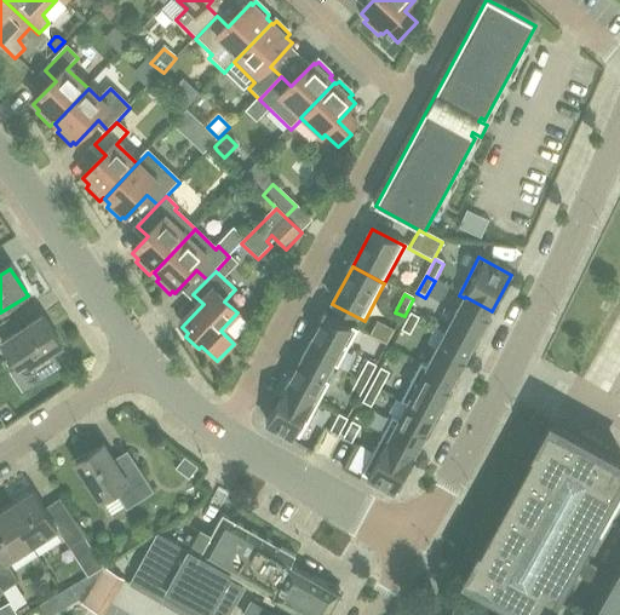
[(465,297),(464,298),(446,333),(472,348),(492,311),(465,297)]
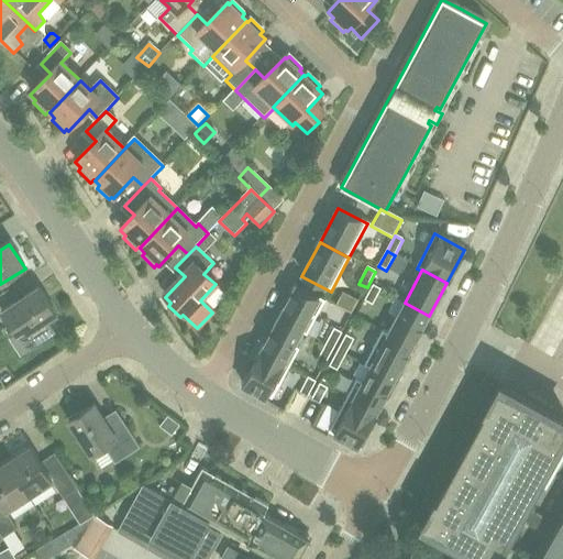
[(562,274),(521,348),(547,362),(562,333),(562,274)]
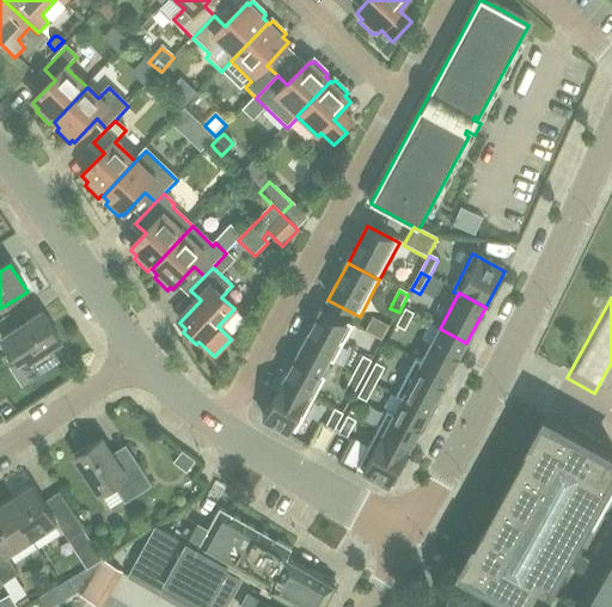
[(303,348),(334,365),(354,329),(322,311),(303,348)]
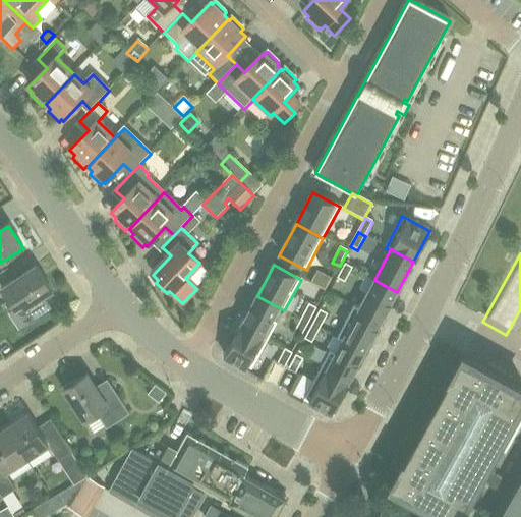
[(345,265),(337,280),(345,283),(352,269),(345,265)]
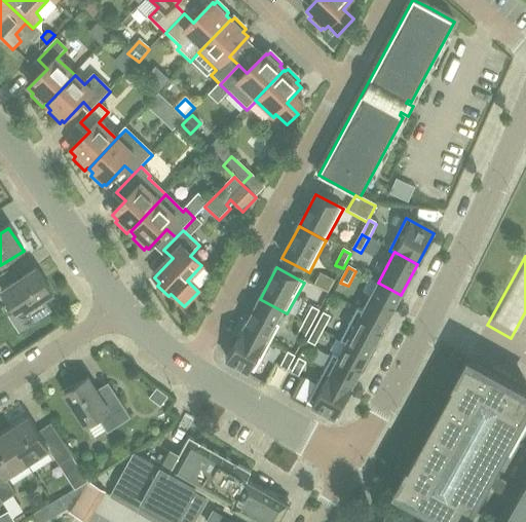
[(45,301),(53,296),(36,270),(2,292),(15,313),(24,308),(35,326),(53,313),(45,301)]
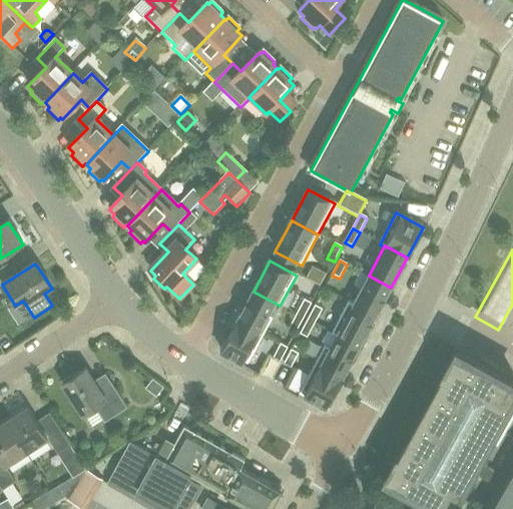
[(375,318),(391,288),(369,276),(353,306),(353,307),(375,318)]
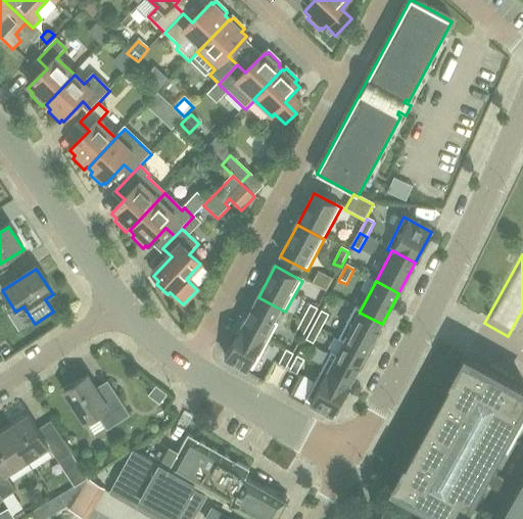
[(241,328),(269,342),(278,325),(273,323),(280,310),(285,313),(285,312),(258,297),(241,328)]
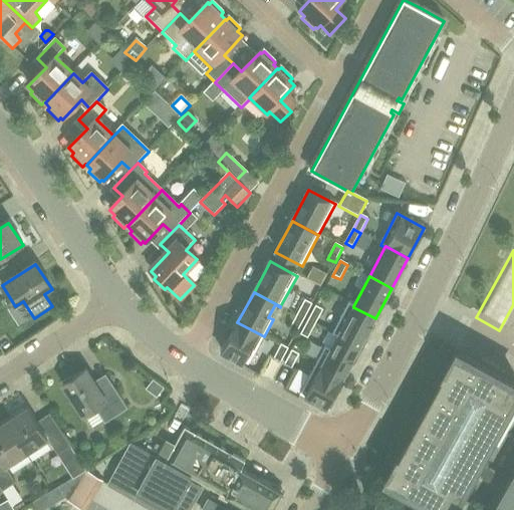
[(305,301),(297,315),(304,319),(312,305),(305,301)]
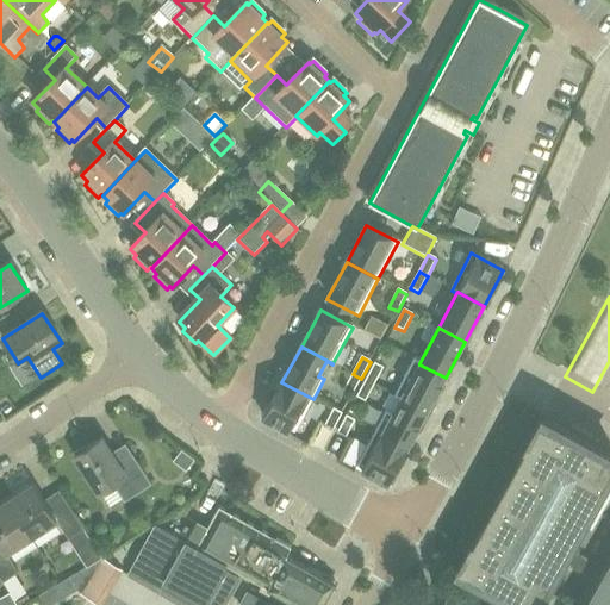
[(425,415),(446,378),(419,365),(419,363),(414,360),(394,397),(400,400),(425,415)]
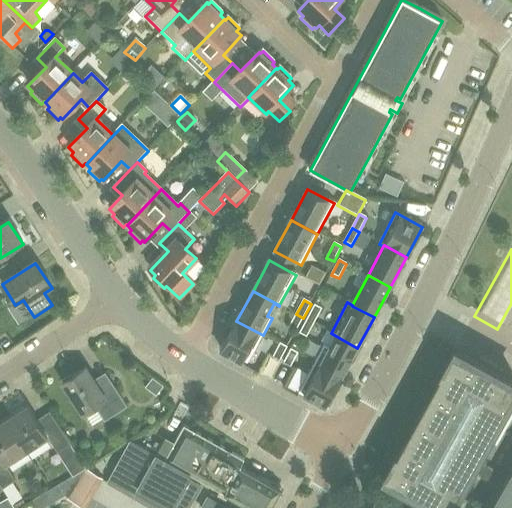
[(314,306),(307,320),(314,324),(322,310),(314,306)]
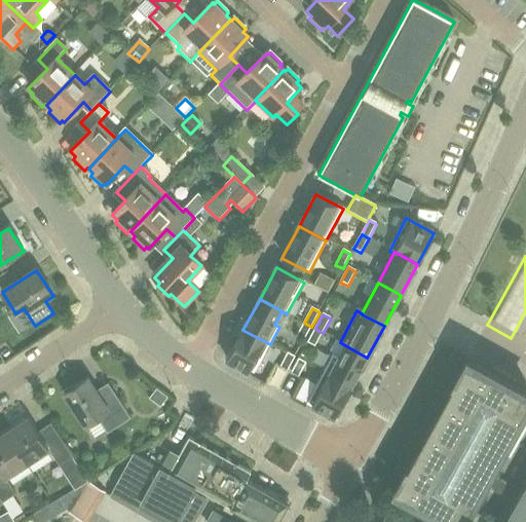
[(304,323),(296,337),(304,341),(311,327),(304,323)]
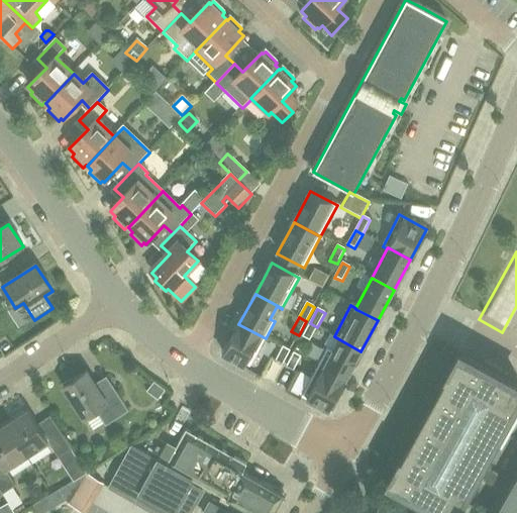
[(309,341),(317,327),(310,323),(302,337),(309,341)]
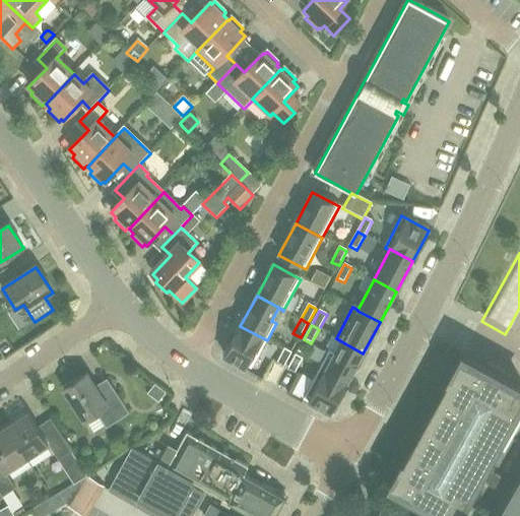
[(258,358),(267,340),(240,326),(223,358),(245,369),(253,356),(258,358)]
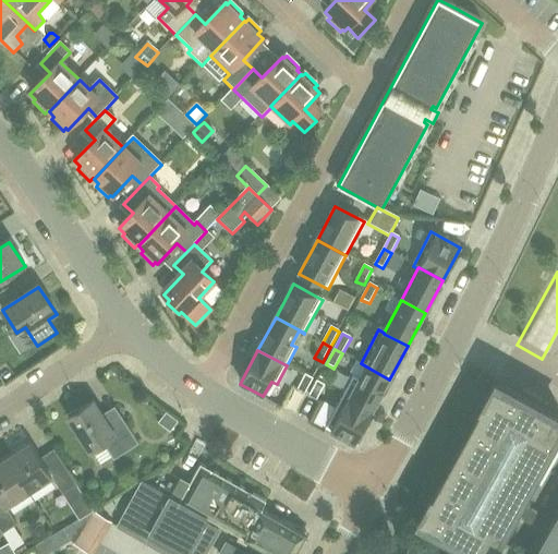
[(366,366),(359,381),(353,377),(343,396),(372,412),(389,380),(366,366)]
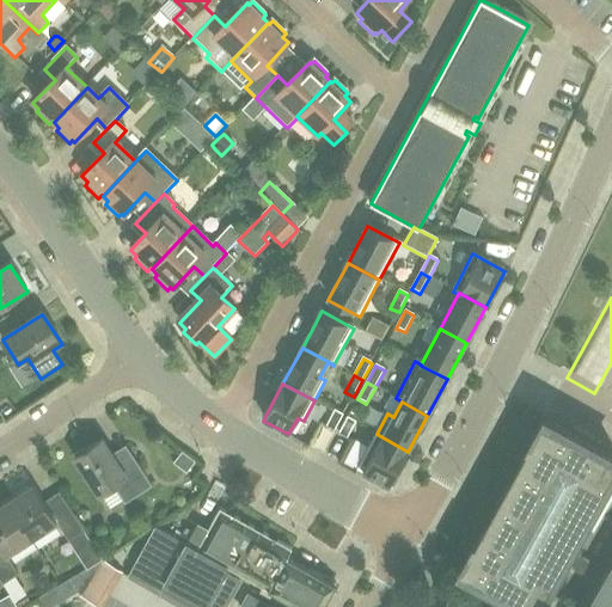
[(343,416),(335,411),(325,429),(334,433),(343,416)]
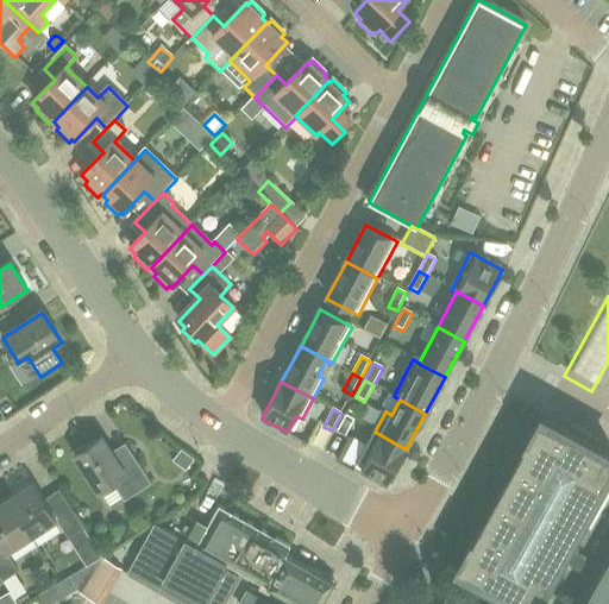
[(355,421),(346,416),(337,433),(345,438),(355,421)]
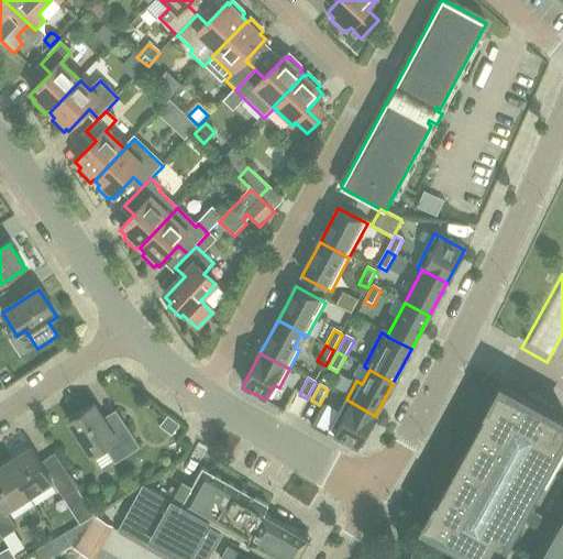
[(437,504),(424,525),(485,558),(504,558),(515,540),(507,536),(562,434),(562,419),(501,386),(488,409),(490,410),(489,413),(439,504),(437,504)]
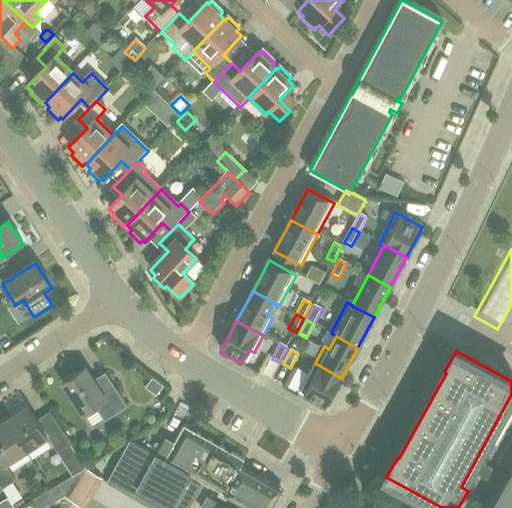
[(315,363),(298,394),(325,408),(341,378),(315,363)]
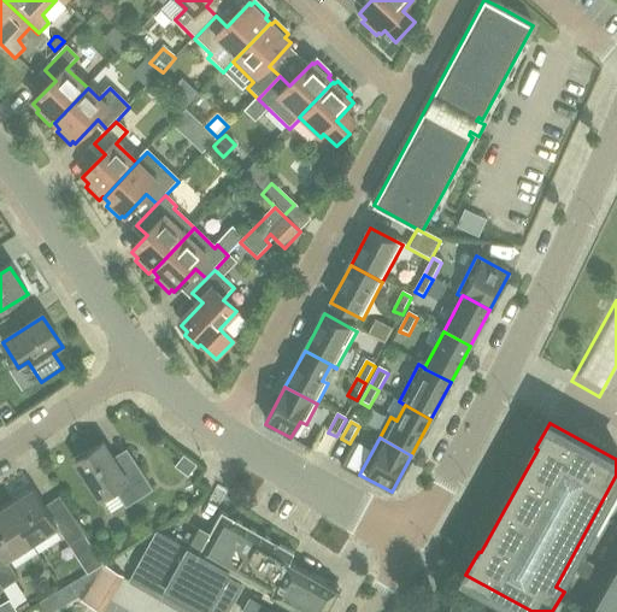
[(104,445),(76,463),(101,499),(115,490),(127,510),(154,492),(135,463),(121,472),(104,445)]
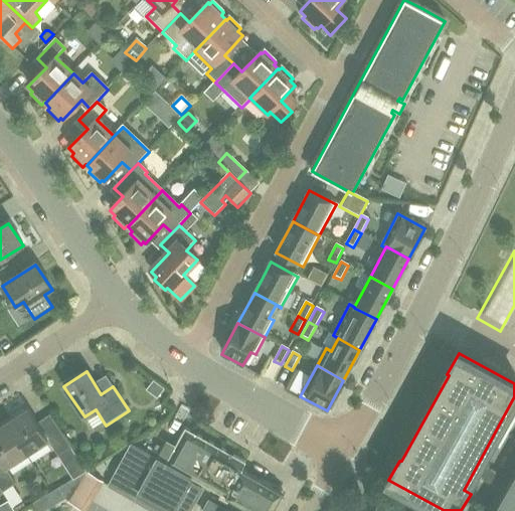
[(156,385),(153,383),(149,388),(146,392),(150,395),(157,400),(164,391),(156,385)]
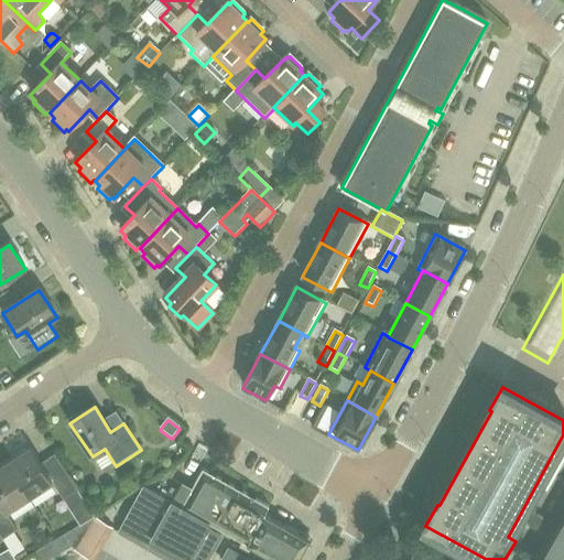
[(7,464),(30,499),(53,485),(64,502),(79,492),(62,466),(47,475),(30,449),(7,464)]
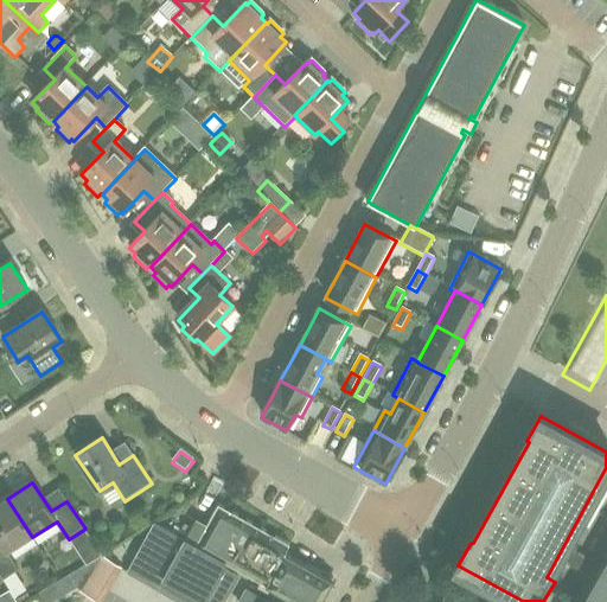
[(7,554),(32,537),(7,499),(0,504),(0,544),(0,545),(0,544),(0,577),(4,583),(20,572),(7,554)]
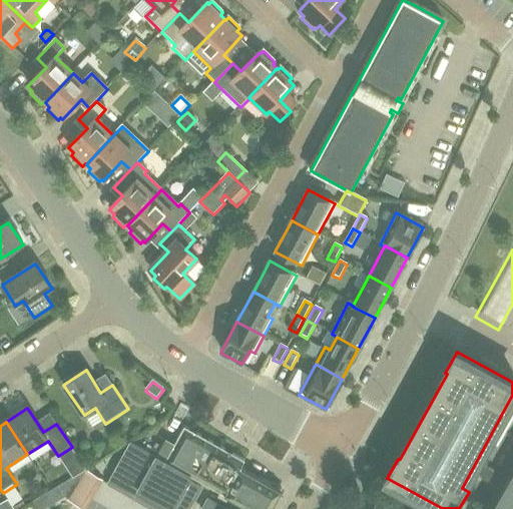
[(191,478),(246,508),(272,508),(282,492),(240,469),(244,462),(184,428),(165,463),(191,477),(191,478)]
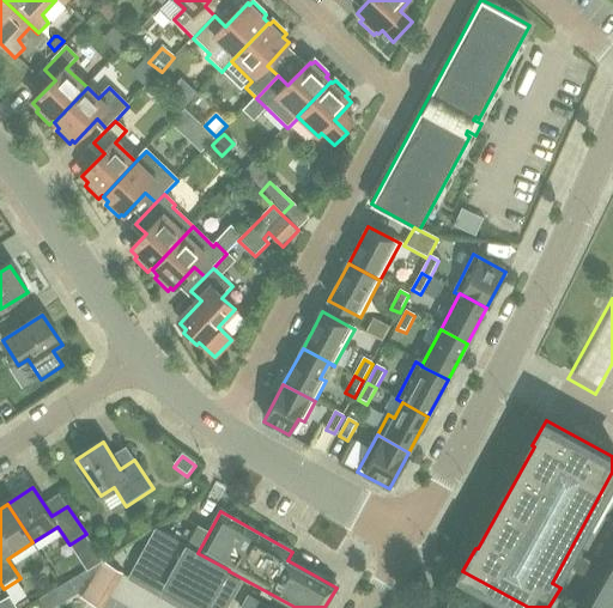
[(229,570),(198,553),(156,530),(129,579),(134,583),(178,607),(201,607),(208,607),(211,602),(219,607),(229,607),(241,584),(225,576),(229,571),(229,570)]
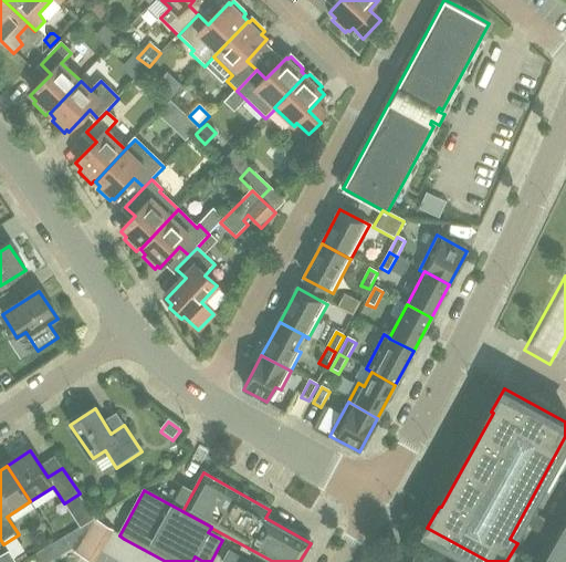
[(537,516),(530,529),(538,534),(546,521),(537,516)]
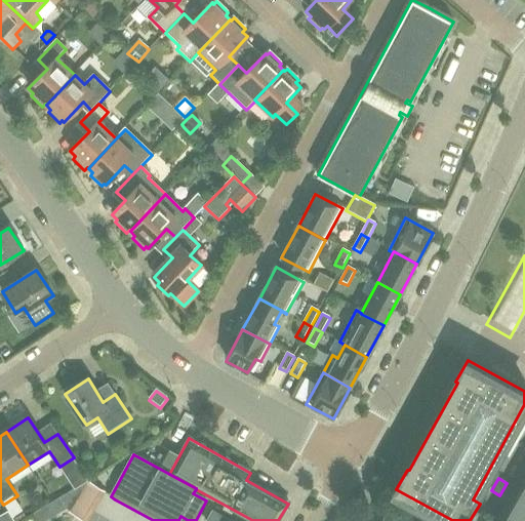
[(88,483),(59,501),(66,512),(68,513),(88,483)]
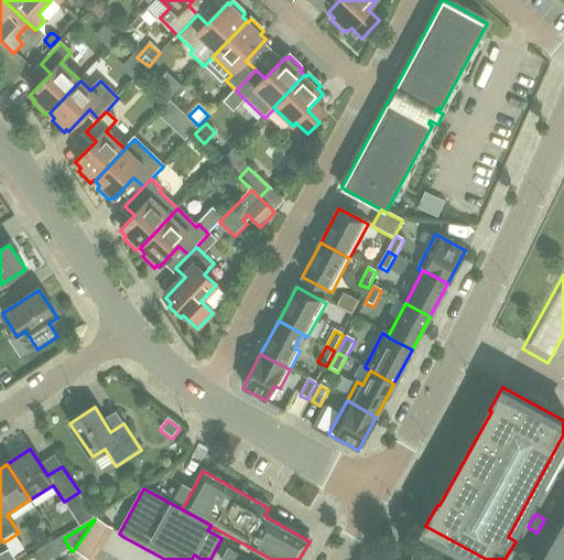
[(108,528),(95,519),(73,551),(87,559),(90,559),(108,528)]
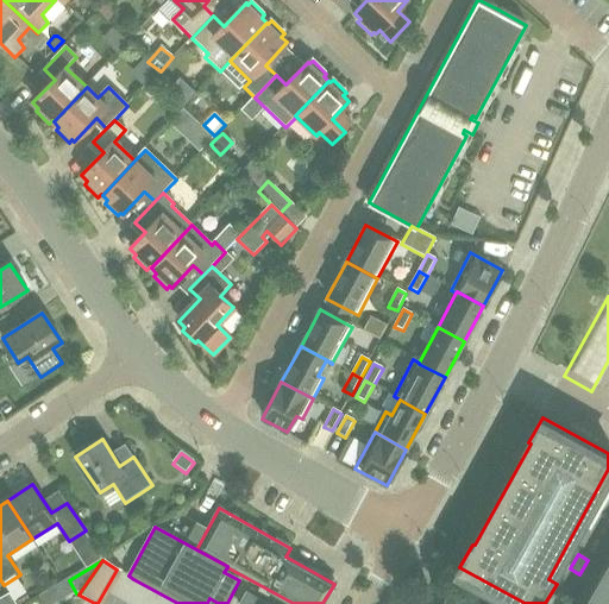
[(608,603),(608,561),(584,603),(608,603)]
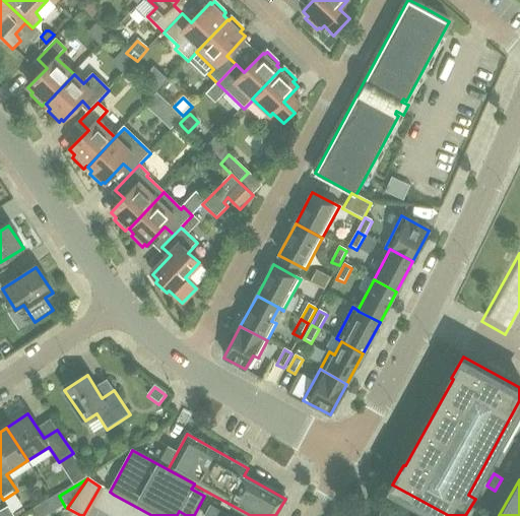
[(59,496),(33,511),(36,515),(50,515),(65,507),(59,496)]
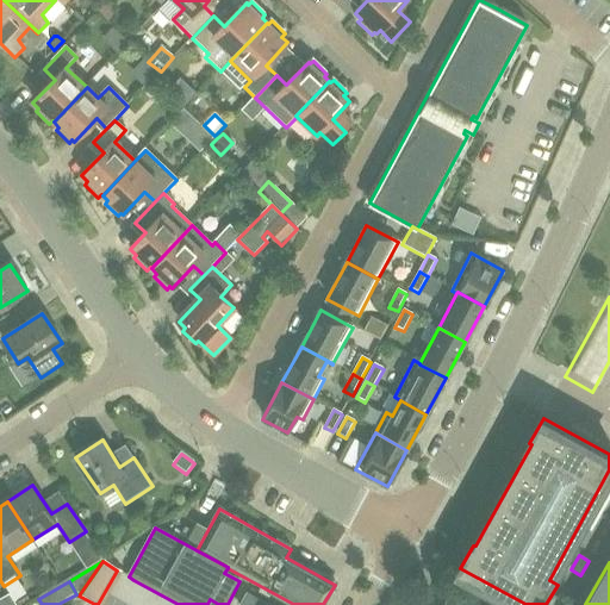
[(505,604),(473,586),(466,599),(454,592),(448,604),(444,604),(442,603),(441,604),(505,604)]
